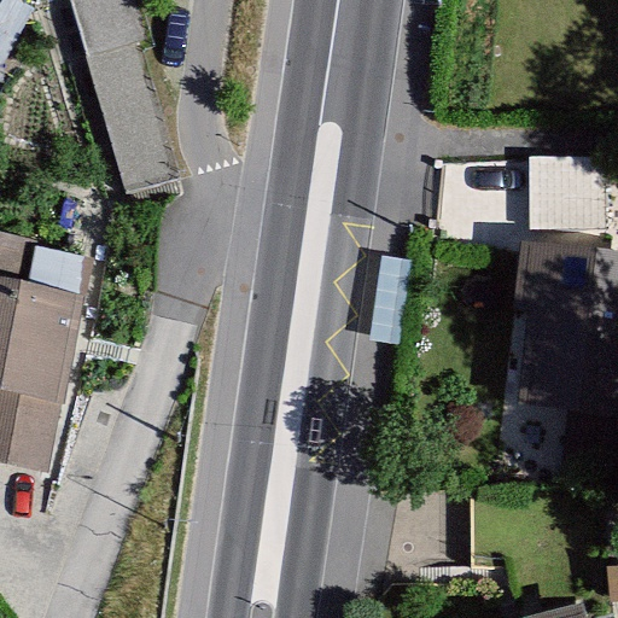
[(128,0),(71,0),(127,193),(180,179),(128,0)]
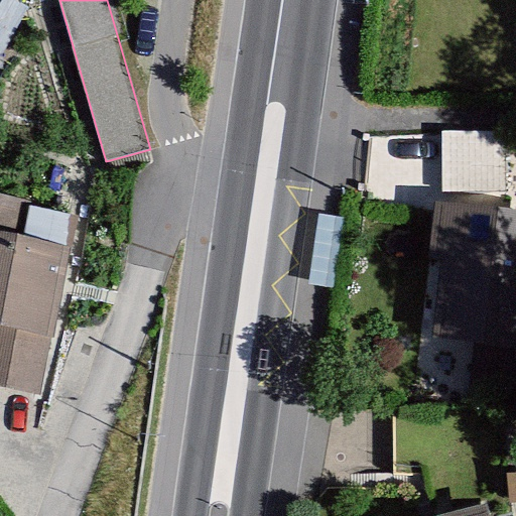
[(506,188),(506,128),(442,129),(442,188),(506,188)]
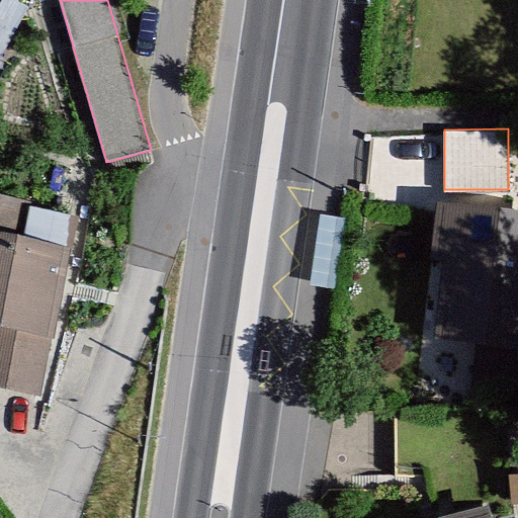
[(70,211),(0,197),(0,385),(34,393),(70,211)]
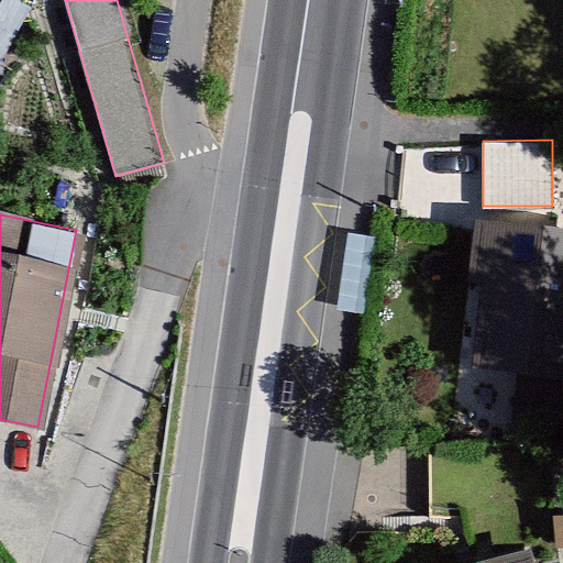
[(562,231),(473,221),(466,280),(482,283),(472,367),(562,377),(562,231)]
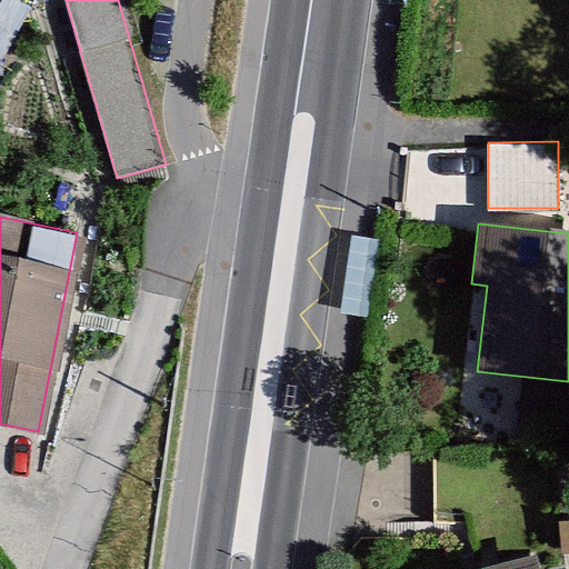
[(538,568),(536,558),(493,568),(565,568),(565,567),(553,568),(538,568)]
